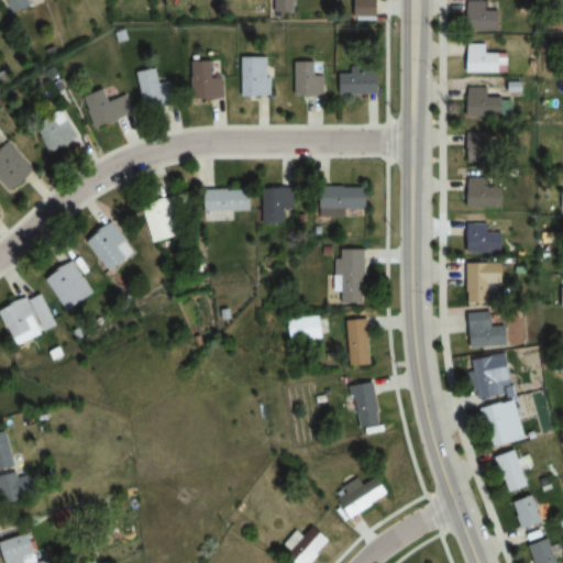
[(33,4),(31,0),(6,0),(13,14),(33,4)]
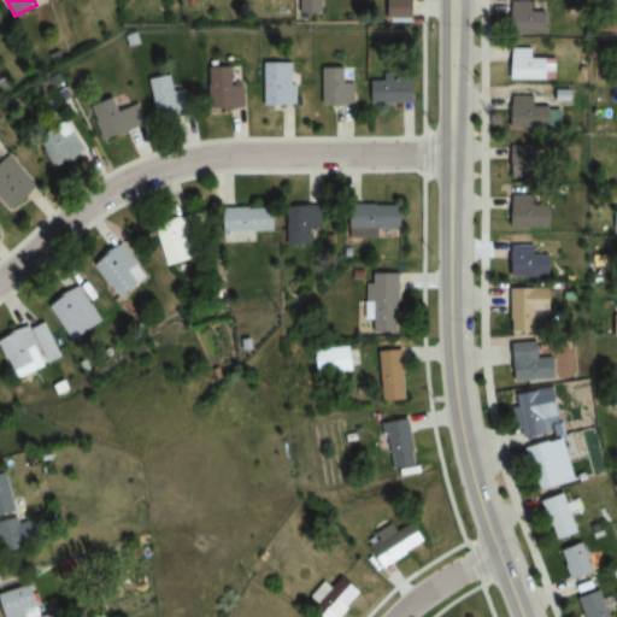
[(512,0),(512,33),(548,33),(548,11),(532,11),(532,0),(512,0)]
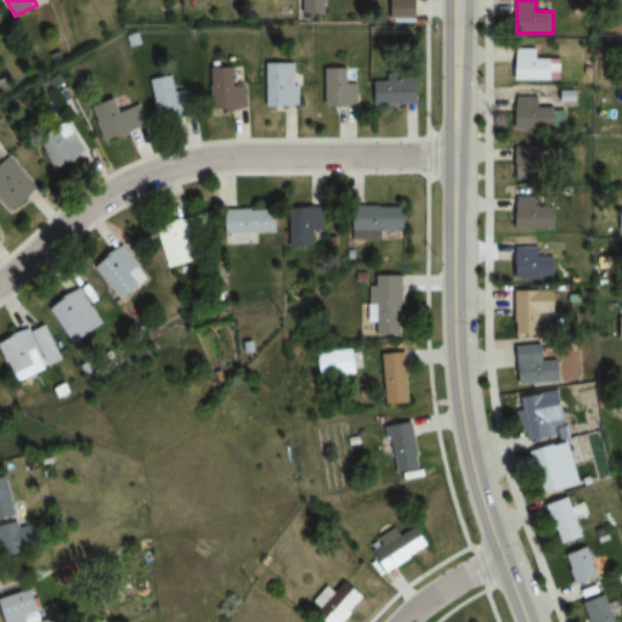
[(514,80),(553,80),(553,58),(538,58),(538,47),(514,47),(514,80)]
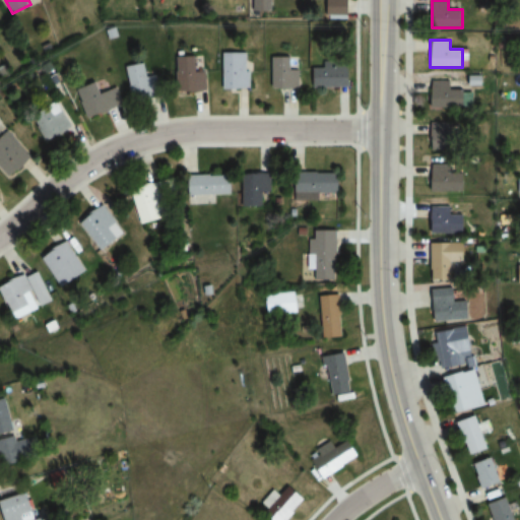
[(250,52),(221,52),(221,88),(250,88),(250,52)]
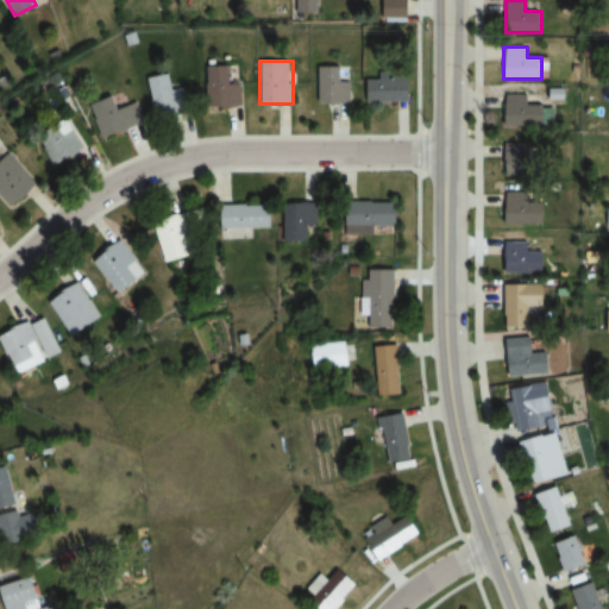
[(240,106),(240,66),(211,66),(211,106),(240,106)]
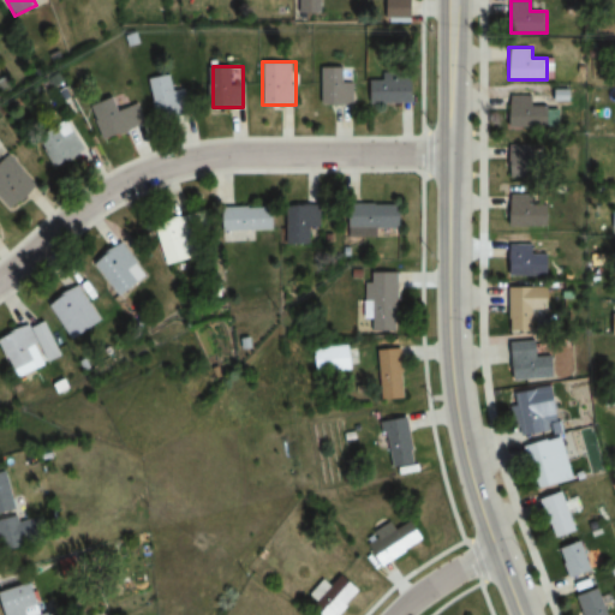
[(356,81),(348,81),(348,66),(322,66),(322,105),(356,105),(356,81)]
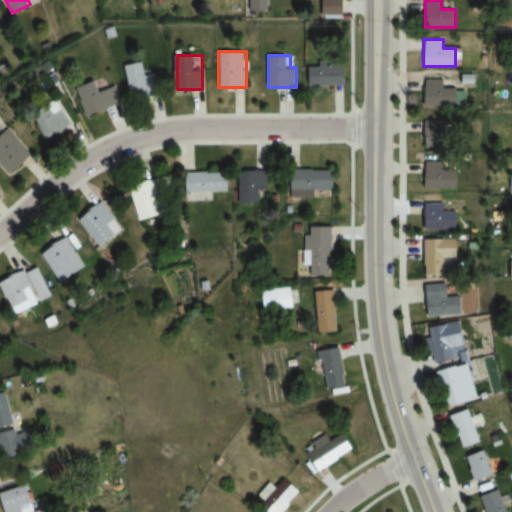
[(347,85),(347,61),(307,61),(307,85),(347,85)]
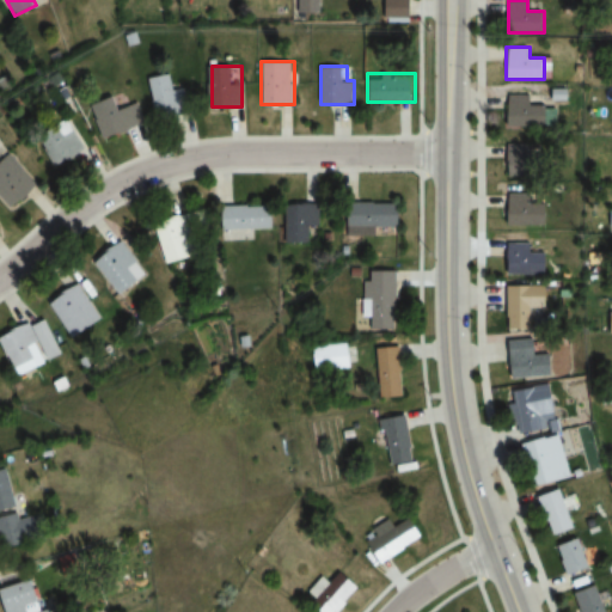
[(187,89),(175,90),(172,74),(148,77),(154,117),(190,112),(187,89)]
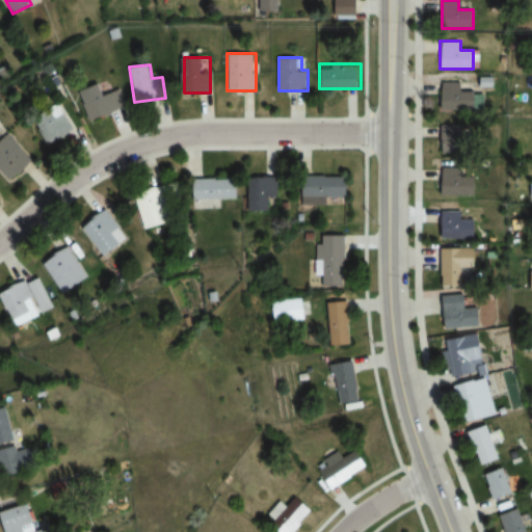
[(476,110),(476,90),(461,90),(461,81),(443,81),(443,110),(476,110)]
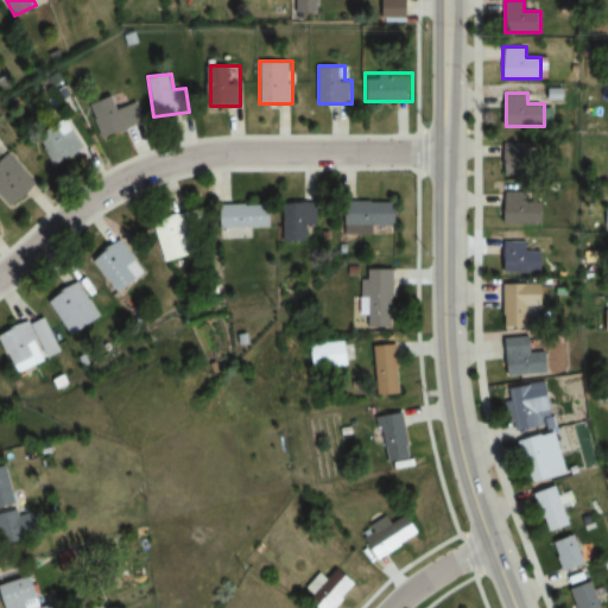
[(90,103),(101,138),(146,124),(139,102),(119,108),(115,95),(90,103)]
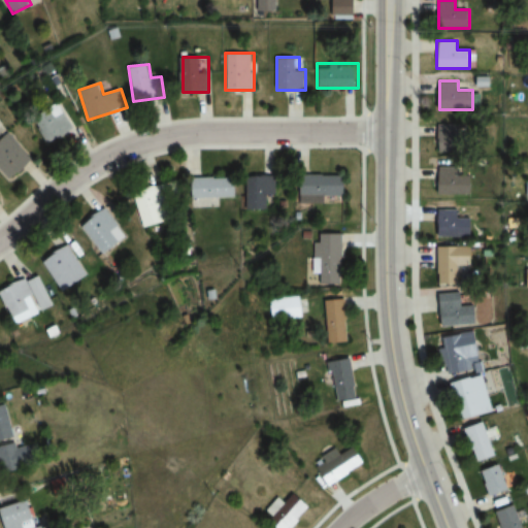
[(73,133),(61,103),(35,114),(47,143),(73,133)]
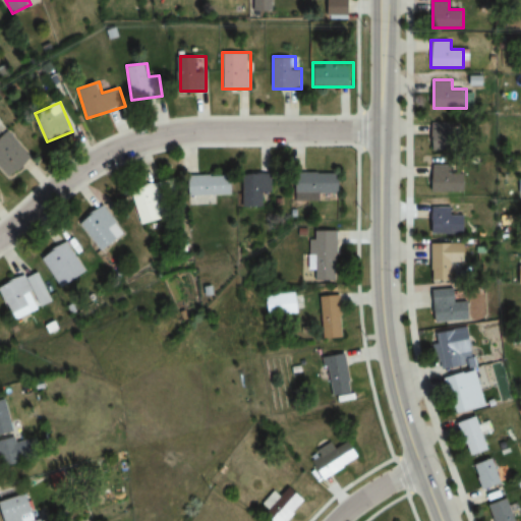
[(429,122),(429,150),(465,150),(465,130),(452,130),(452,122),(429,122)]
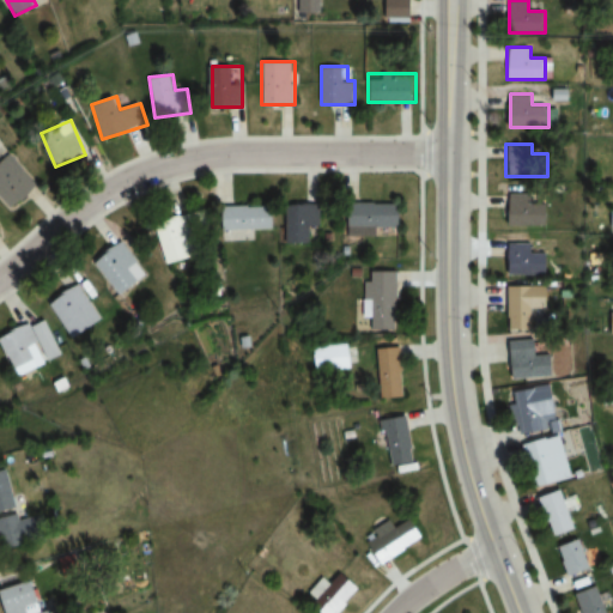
[(38,184),(6,155),(0,161),(0,198),(13,211),(38,184)]
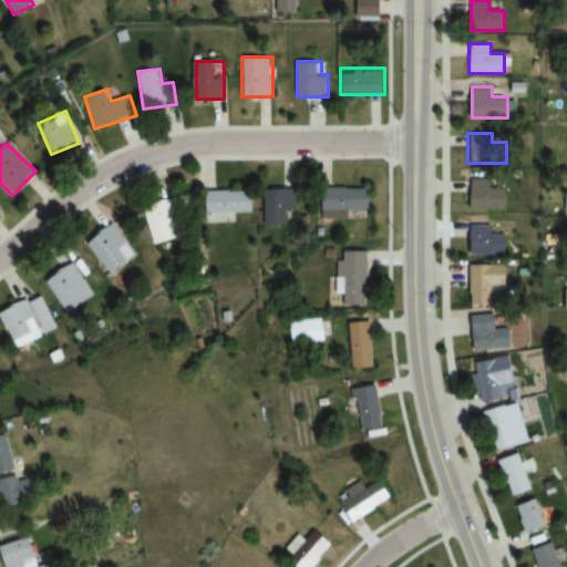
[(471,208),(508,208),(508,188),(493,188),(493,178),(471,178),(471,208)]
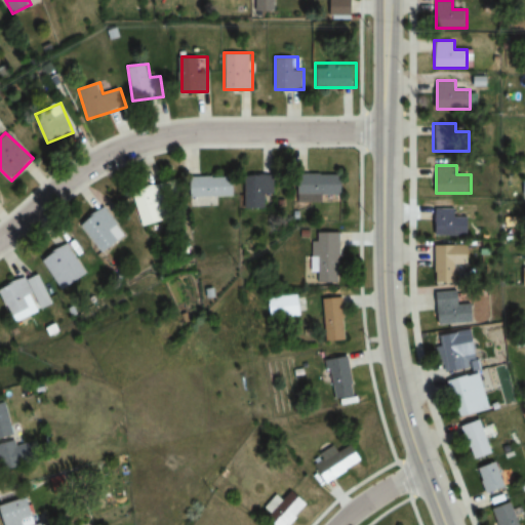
[(323,202),(323,195),(345,195),(345,173),(298,173),(298,202),(323,202)]
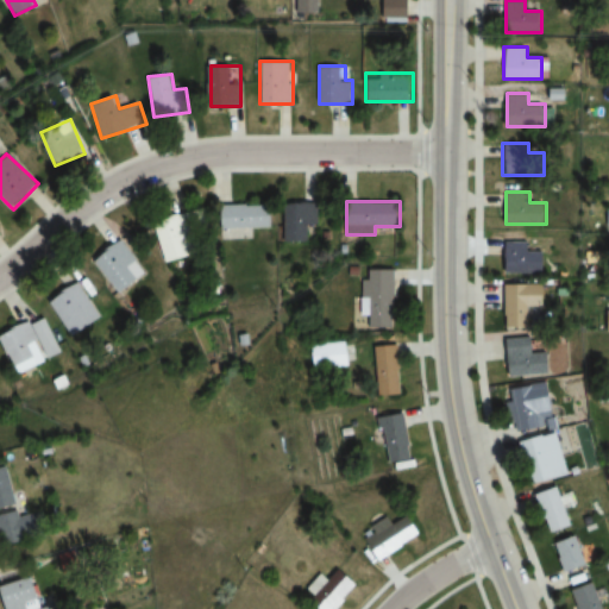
[(276,205),(225,205),(225,230),(276,230),(276,205)]
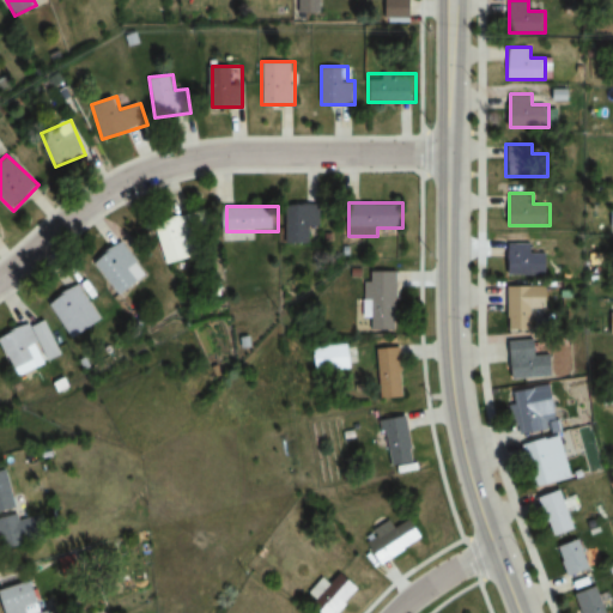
[(317,243),(317,206),(287,206),(287,243),(317,243)]
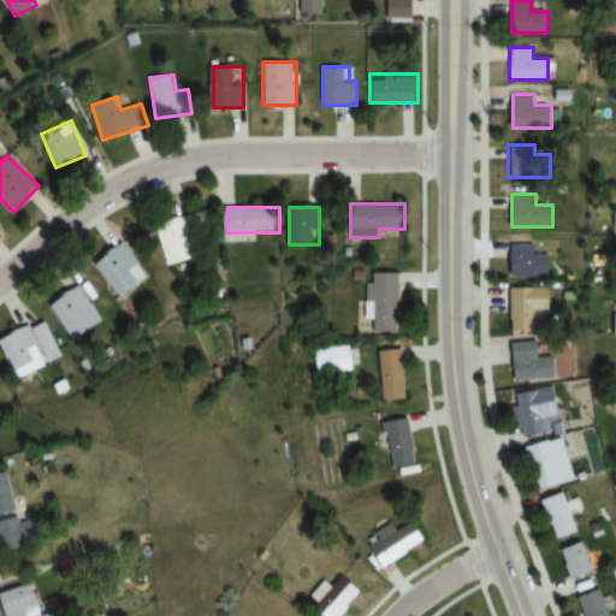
[(205,227),(202,217),(155,226),(164,265),(199,258),(194,231),(205,227)]
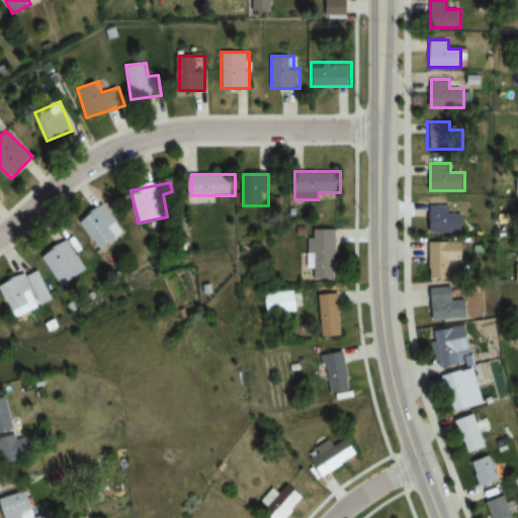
[(80,221),(99,251),(119,238),(111,227),(117,224),(104,204),(80,221)]
